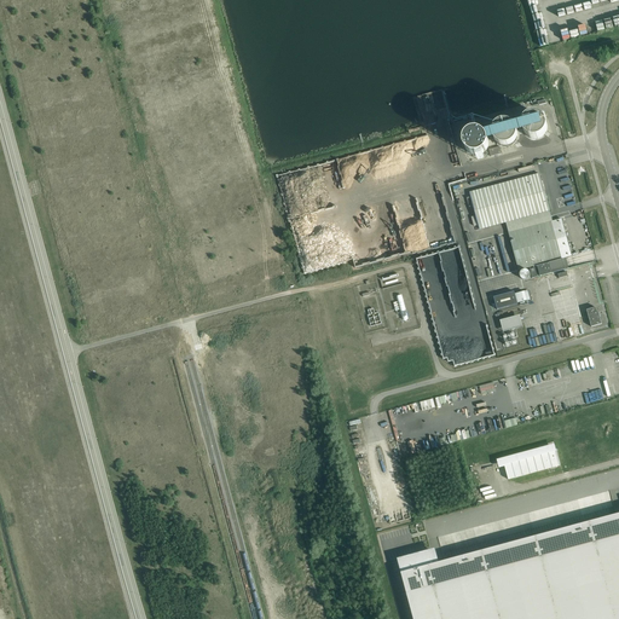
[(594,61),(590,58),(579,75),(583,76),(594,61)]
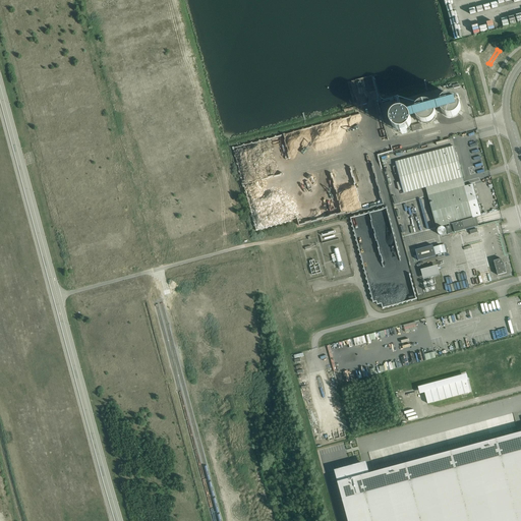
[(391,118),(391,120),(391,121),(391,122),(392,124),(392,125),(393,126),(394,127),(395,128),(396,129),(397,130),(399,130),(400,130),(402,130),(403,130),(404,130),(406,129),(407,128),(408,127),(409,126),(410,125),(410,124),(411,122),(411,121),(417,119),(418,120),(419,121),(420,122),(422,123),(423,123),(424,123),(426,123),(427,123),(429,123),(430,122),(431,121),(432,121),(433,120),(435,118),(435,117),(436,116),(436,114),(442,113),(443,114),(444,115),(446,115),(447,116),(448,116),(450,117),(451,117),(452,116),(454,116),(455,116),(456,115),(457,114),(458,113),(459,112),(460,111),(460,109),(460,108),(460,106),(460,105),(460,104),(460,102),(459,101),(458,100),(457,99),(456,98),(455,98),(453,97),(452,97),(451,97),(449,97),(448,97),(447,97),(445,98),(444,99),(443,100),(442,101),(442,102),(441,103),(441,105),(433,107),(432,106),(431,105),(429,104),(428,104),(427,103),(425,103),(424,103),(423,104),(421,104),(420,105),(419,106),(418,107),(417,108),(416,109),(416,110),(415,112),(408,113),(407,112),(406,112),(405,111),(404,110),(402,110),(401,110),(400,110),(398,110),(397,111),(396,111),(394,112),(393,113),(393,114),(392,116),(391,117),(391,118)]
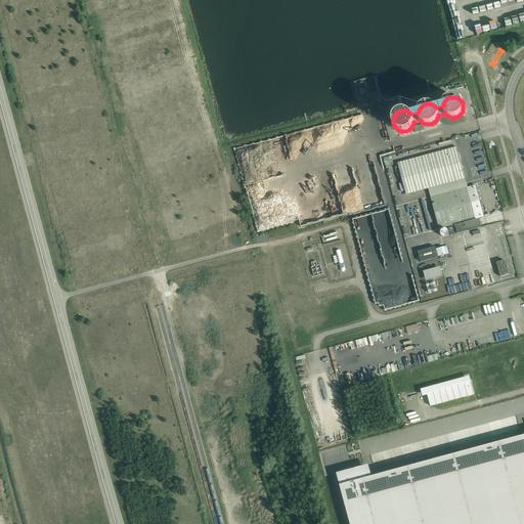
[(425,130),(423,124),(413,126),(416,132),(425,130)]
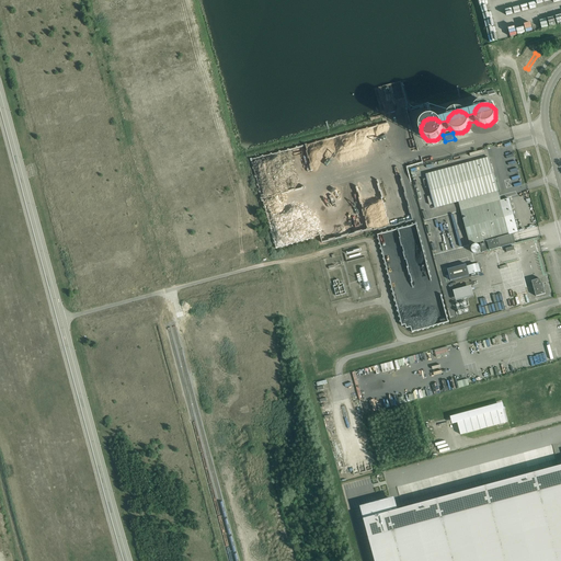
[(484,159),(425,175),(434,207),(458,201),(499,191),(490,158),(484,159)]
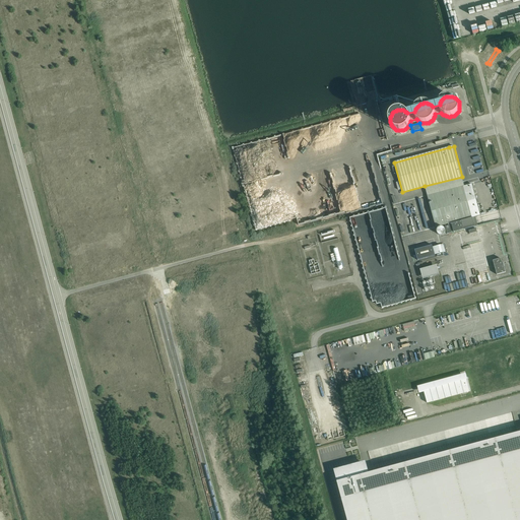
[(314,184),(315,189),(316,189),(316,188),(318,188),(317,179),(310,180),(310,185),(314,184)]
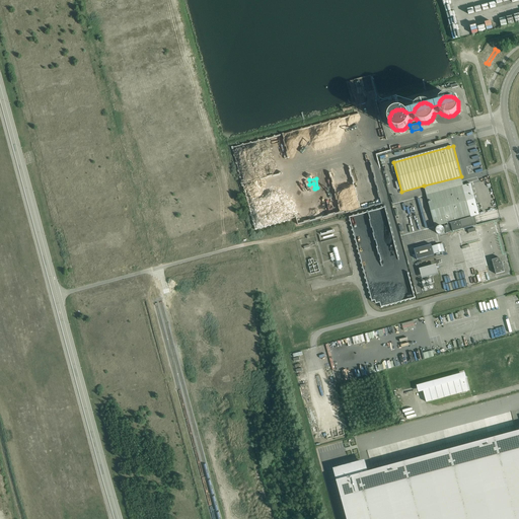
[(463,186),(426,196),(427,196),(435,226),(450,222),(453,231),(462,229),(474,226),(471,216),(479,214),(471,183),(463,186)]
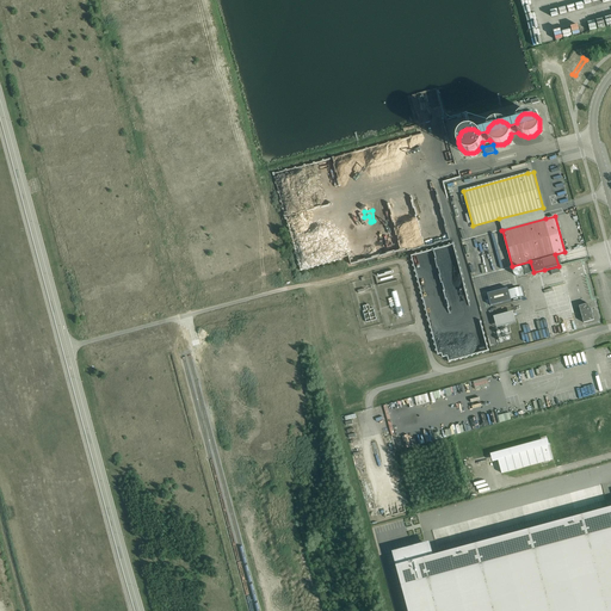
[(495,303),(508,300),(507,296),(510,295),(508,291),(512,290),(511,287),(492,291),(495,303)]
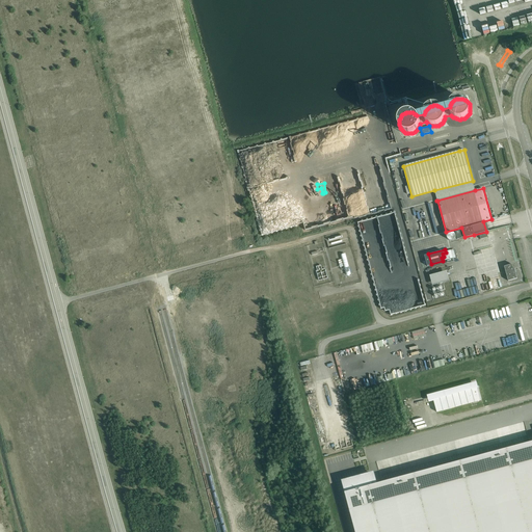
[(355,273),(350,251),(346,253),(350,274),(355,273)]
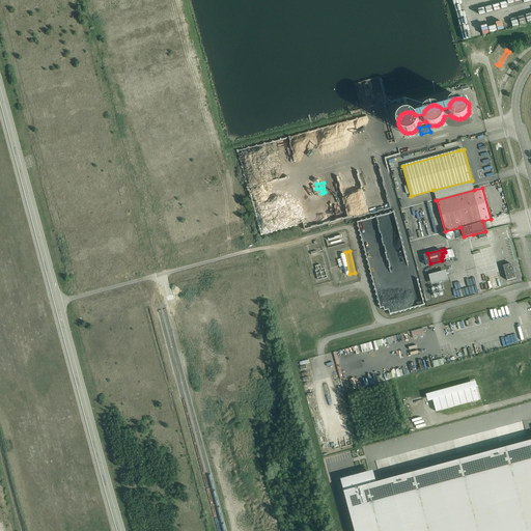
[(511,263),(503,266),(507,280),(516,278),(513,267),(512,267),(511,263)]
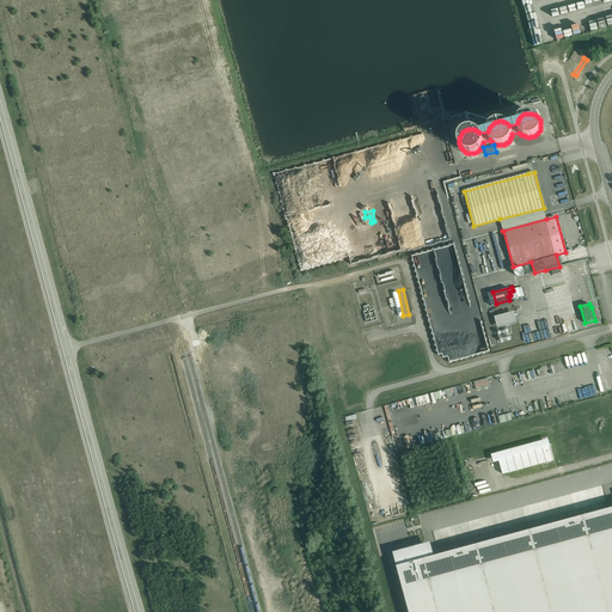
[(502,325),(522,320),(520,310),(500,314),(502,325)]
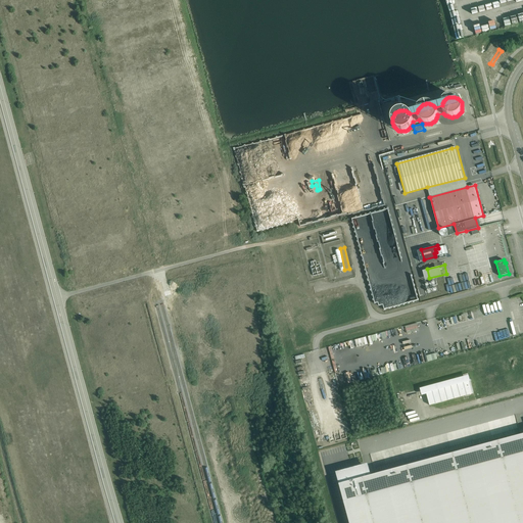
[(504,301),(473,308),(474,314),(491,310),(490,305),(493,304),(495,311),(505,308),(504,301)]
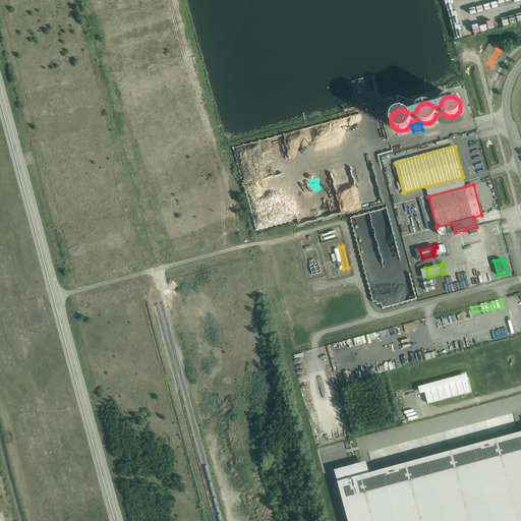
[(428,404),(471,392),(468,379),(424,391),(428,404)]
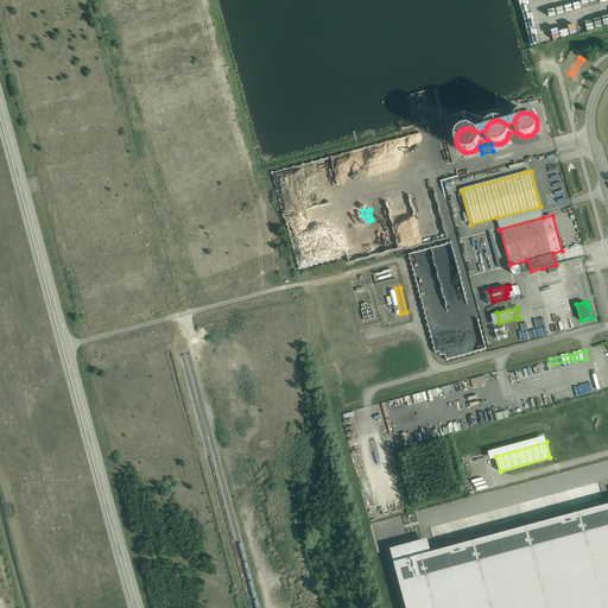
[(392,548),(390,549),(399,583),(398,583),(399,586),(400,586),(406,607),(607,607),(607,504),(431,552),(426,553),(423,540),(410,544),(411,550),(409,551),(407,544),(392,548)]
